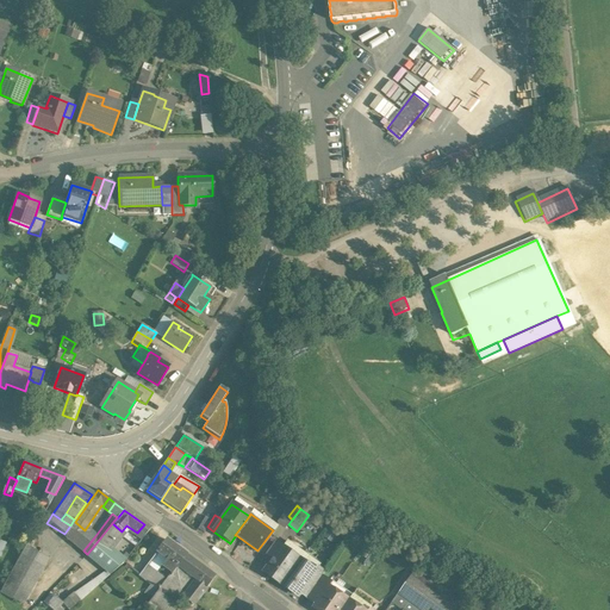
[(211,521),(205,517),(198,529),(204,533),(211,521)]
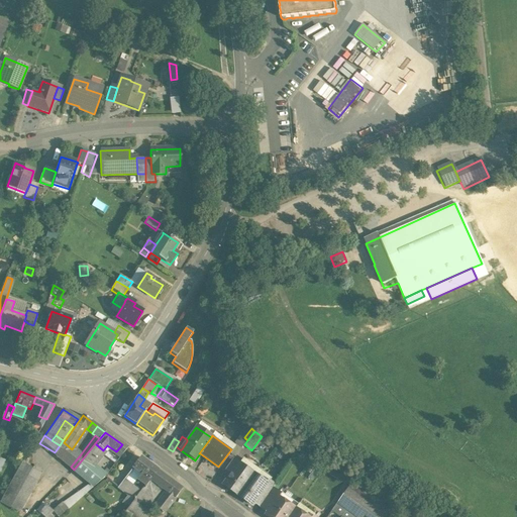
[(64,442),(64,441),(56,453),(71,467),(80,455),(72,449),(64,442)]
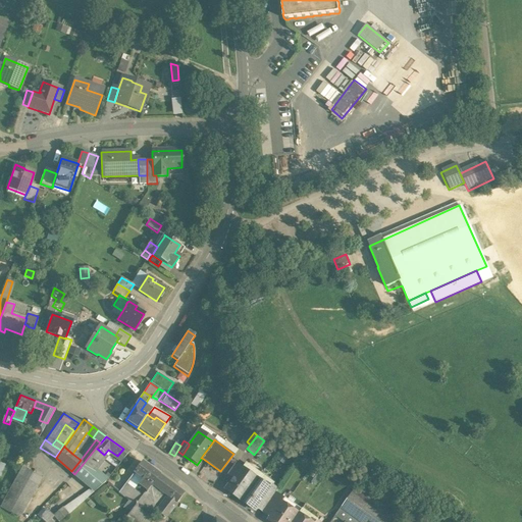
[(96,448),(84,463),(92,470),(104,455),(96,448)]
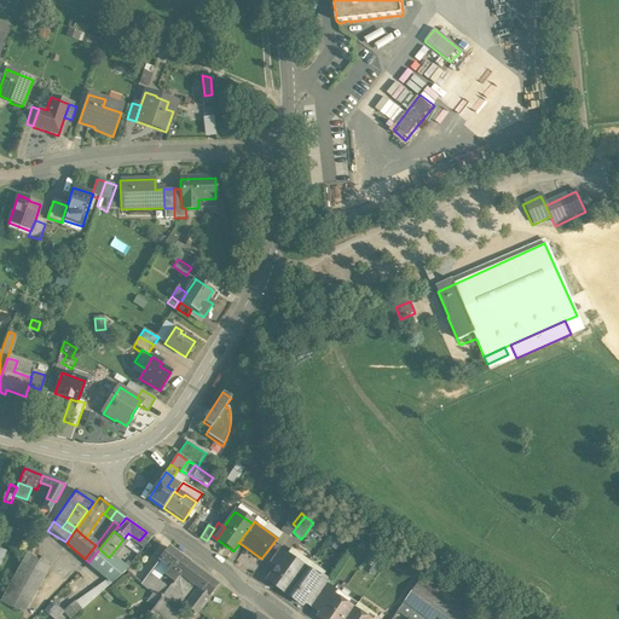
[(146,532),(139,541),(145,544),(151,537),(146,532)]
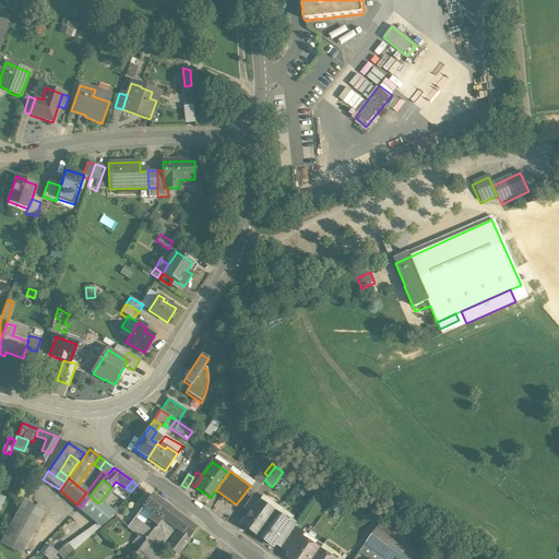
[(98,503),(90,496),(80,508),(97,522),(107,510),(98,503)]
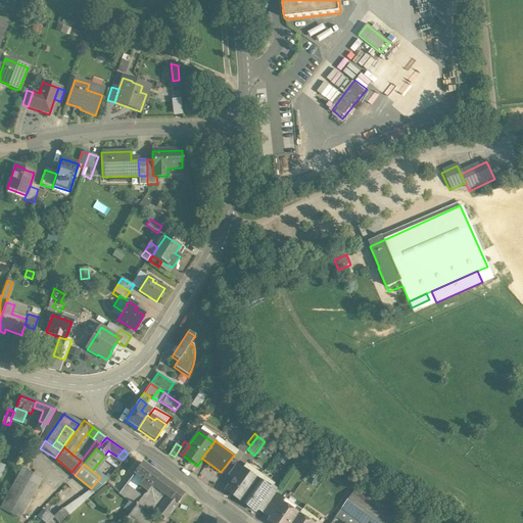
[(158,476),(142,464),(134,473),(135,474),(140,478),(142,481),(138,485),(147,491),(151,485),(158,476)]
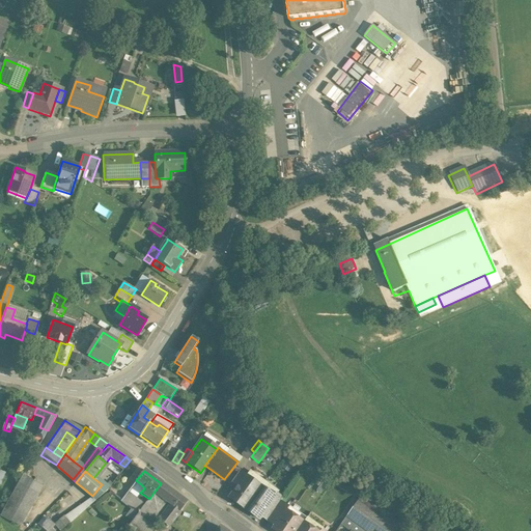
[(45,485),(23,474),(0,515),(22,527),(45,485)]
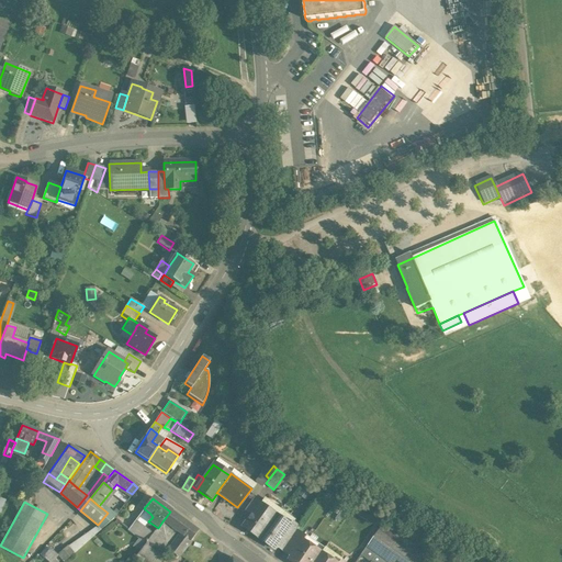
[(261,504),(244,528),(259,539),(277,515),(261,504)]
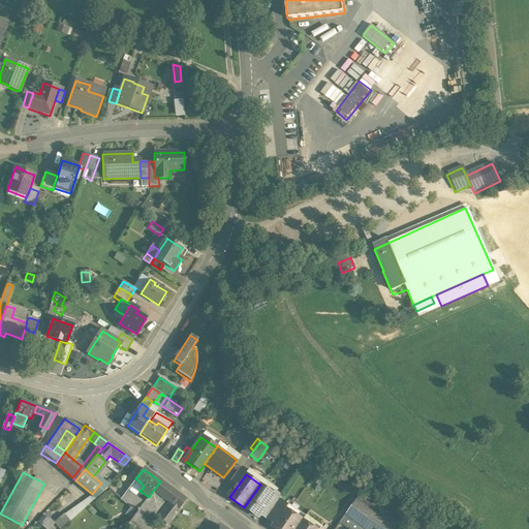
[(142,484),(136,479),(127,491),(144,503),(149,497),(139,491),(144,487),(142,484)]
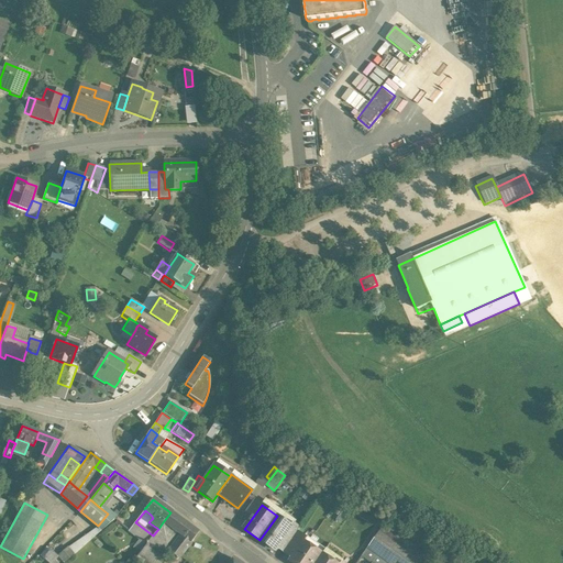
[(186,523),(170,512),(163,522),(158,529),(153,536),(146,544),(145,544),(141,551),(134,560),(139,562),(159,562),(170,550),(169,549),(178,538),(176,537),(186,523)]
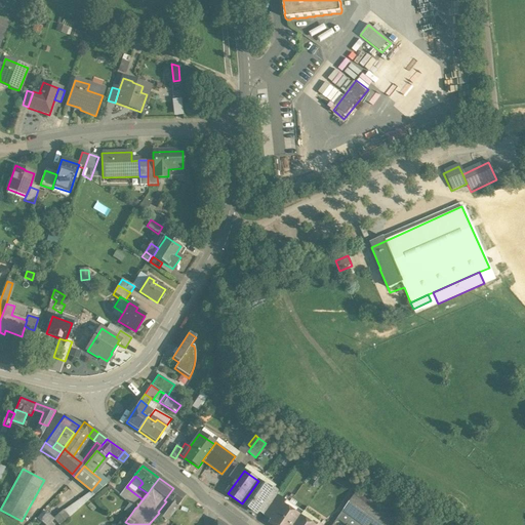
[(101,479),(91,490),(95,494),(103,487),(106,484),(101,479)]
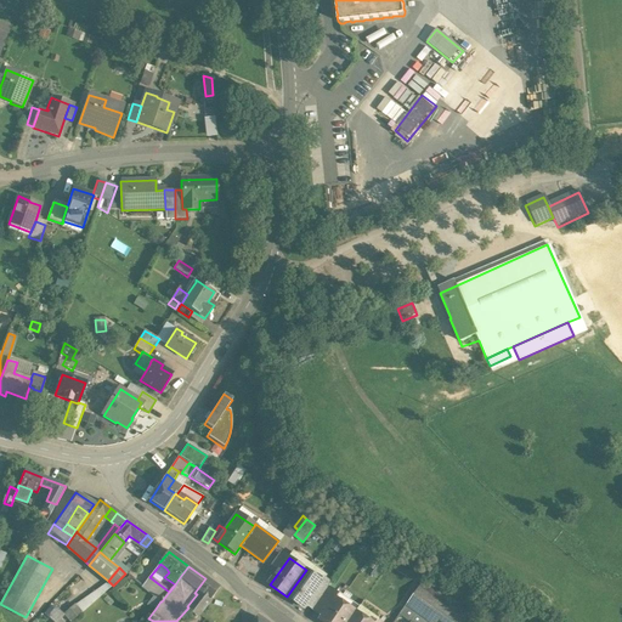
[(306,570),(287,597),(304,609),(311,598),(314,595),(323,582),(322,581),(306,570)]
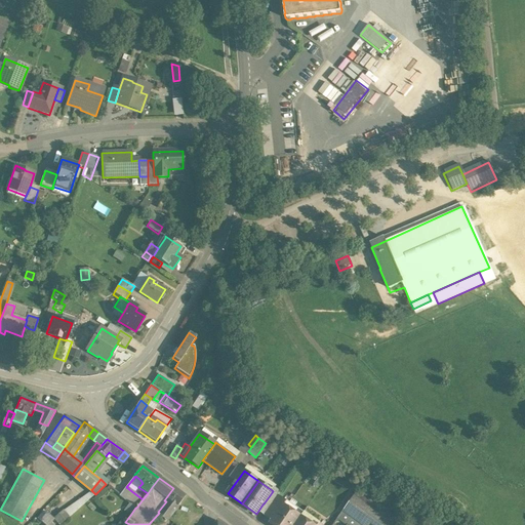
[(136,508),(143,499),(126,487),(120,495),(130,503),(135,508),(136,508)]
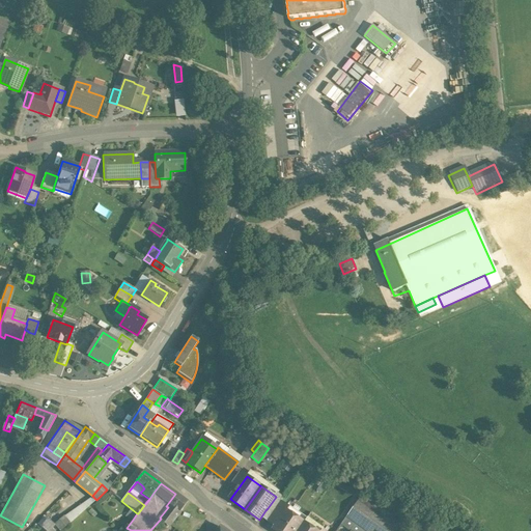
[(175,494),(166,506),(168,507),(160,518),(161,519),(169,525),(187,502),(175,494)]
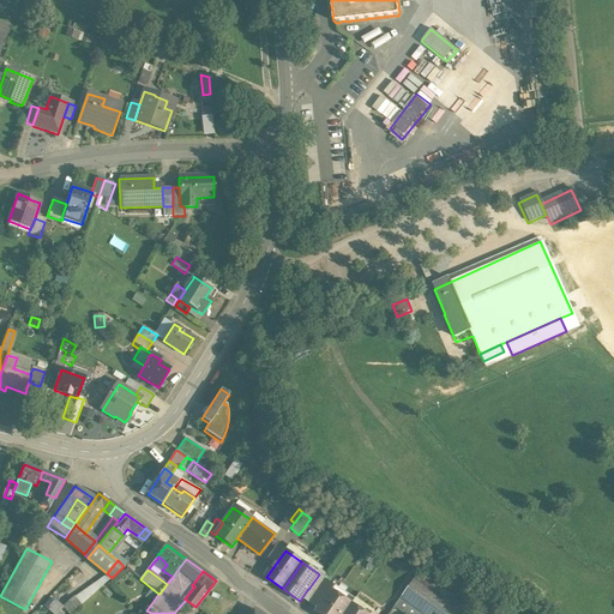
[(319,575),(309,588),(315,593),(317,593),(324,581),(327,576),(320,571),(318,573),(319,575)]
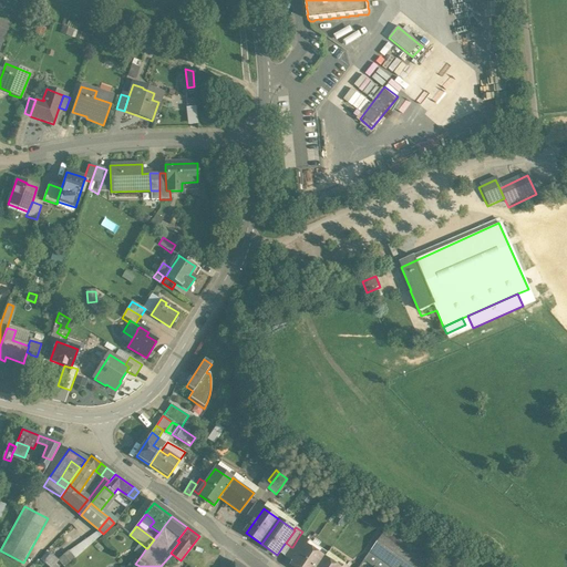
[(385,528),(369,553),(390,566),(395,566),(401,562),(413,543),(385,528)]
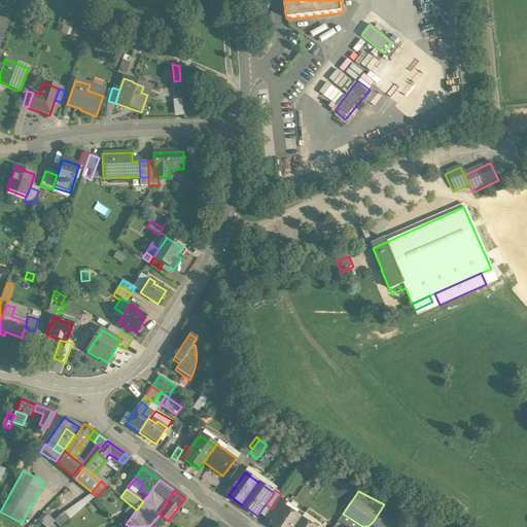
[(289,500),(281,494),(278,498),(286,503),(287,502),(289,500)]
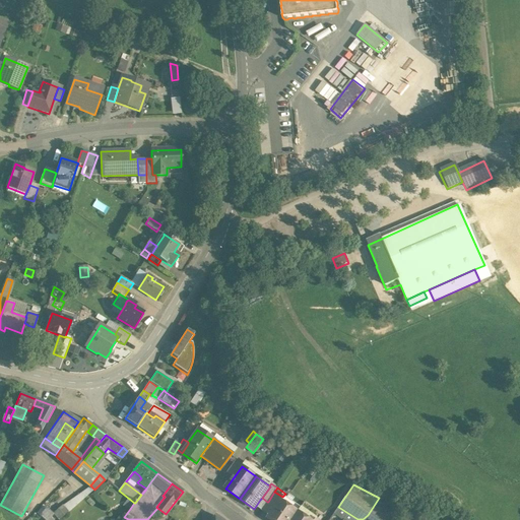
[(58,519),(90,495),(86,492),(52,516),(45,509),(39,515),(45,519),(58,519)]
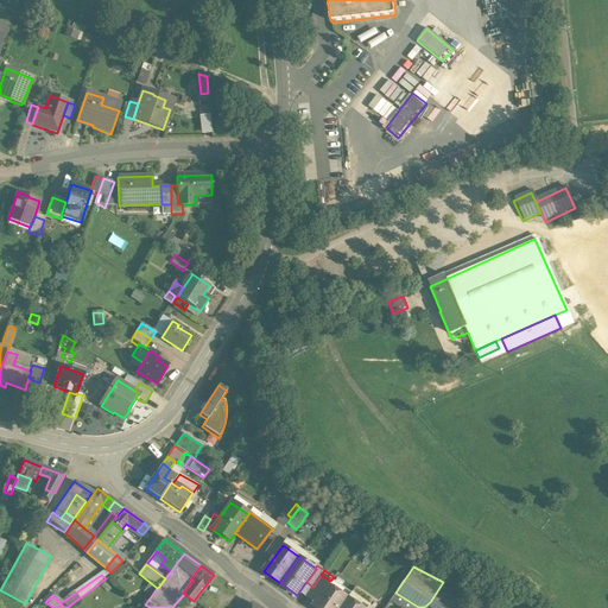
[(321,575),(314,587),(312,587),(311,589),(321,596),(328,586),(329,586),(331,582),(330,581),(321,575)]
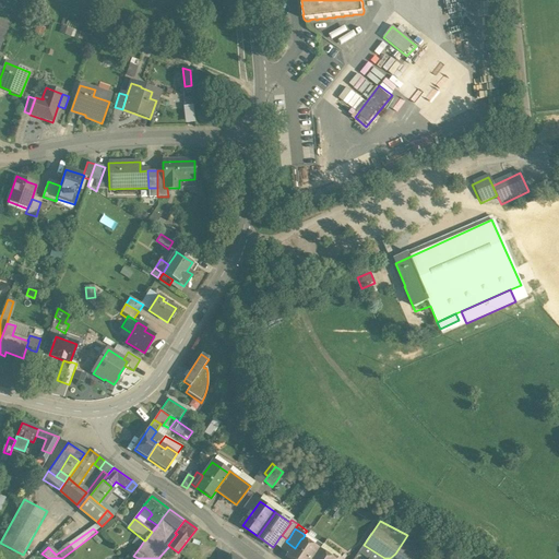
[(292,552),(288,558),(290,558),(313,558),(320,550),(323,545),(305,533),(304,534),(305,535),(302,538),(301,538),(295,548),(292,552)]
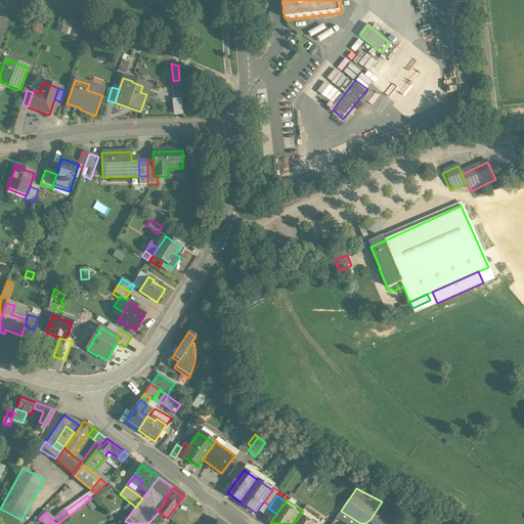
[(395,523),(401,513),(382,501),(370,519),(378,523),(395,523)]
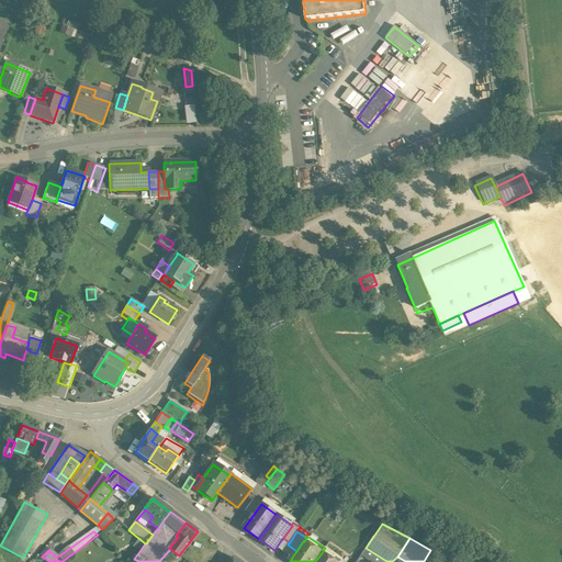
[(145,543),(139,539),(135,546),(141,550),(145,543)]
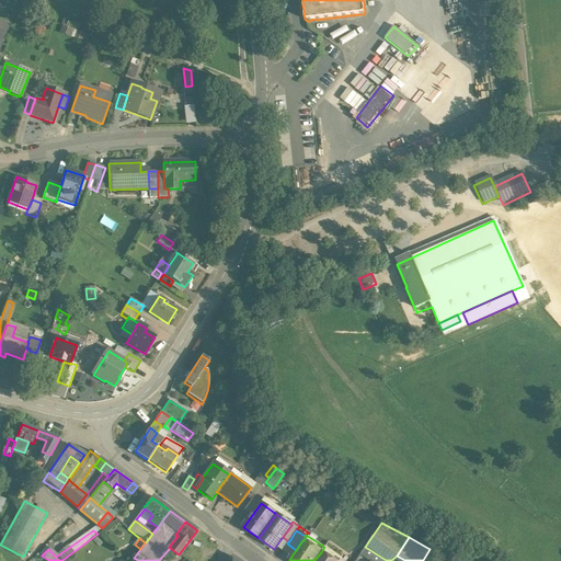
[(284,548),(293,554),(296,550),(287,544),(284,548)]
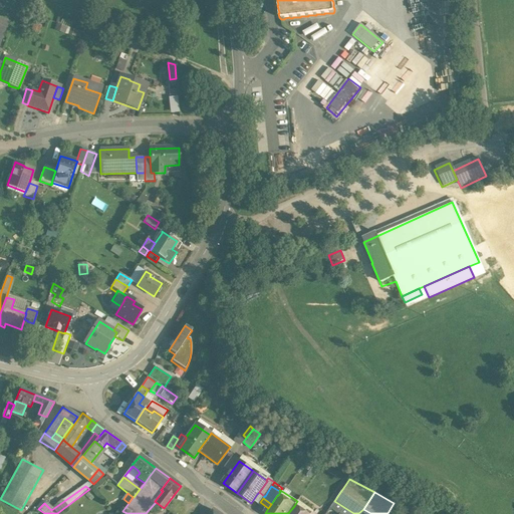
[(353,513),(334,501),(329,508),(338,513),(353,513)]
